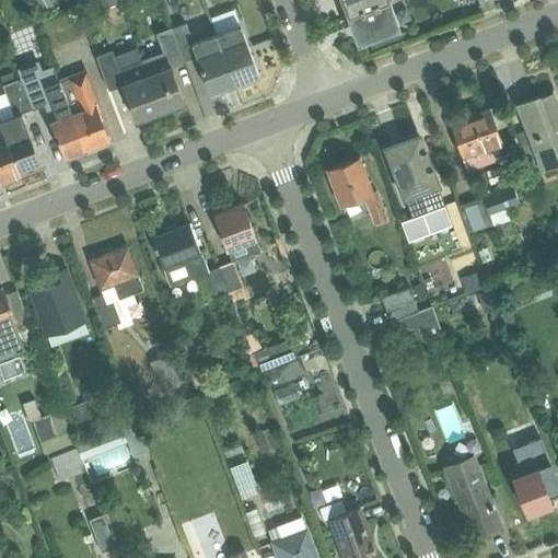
[(335,0),(344,22),(385,7),(382,0),(335,0)]
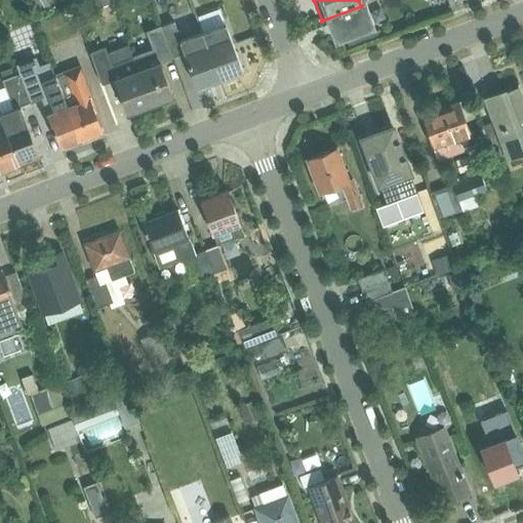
[(332,48),(371,33),(361,6),(322,21),(332,48)]
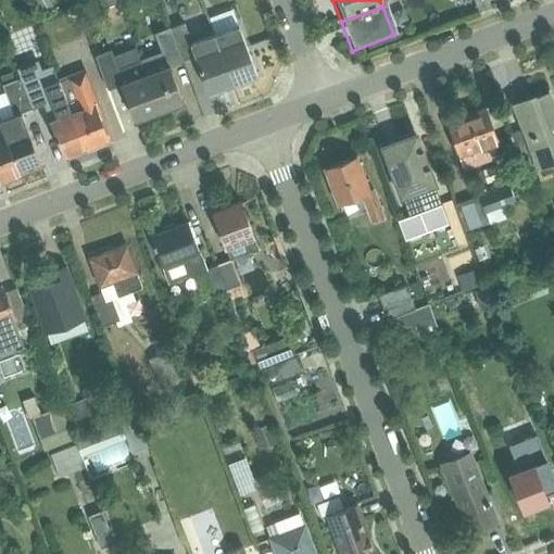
[(233,91),(259,80),(239,29),(213,39),(233,91)]
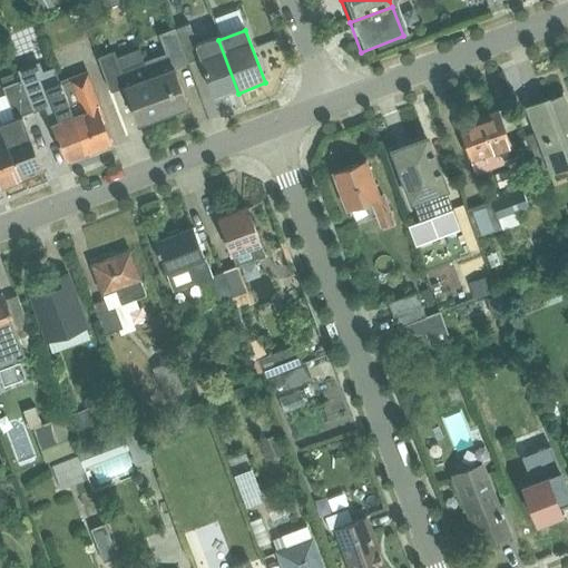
[(238,94),(218,40),(193,50),(214,103),(238,94)]
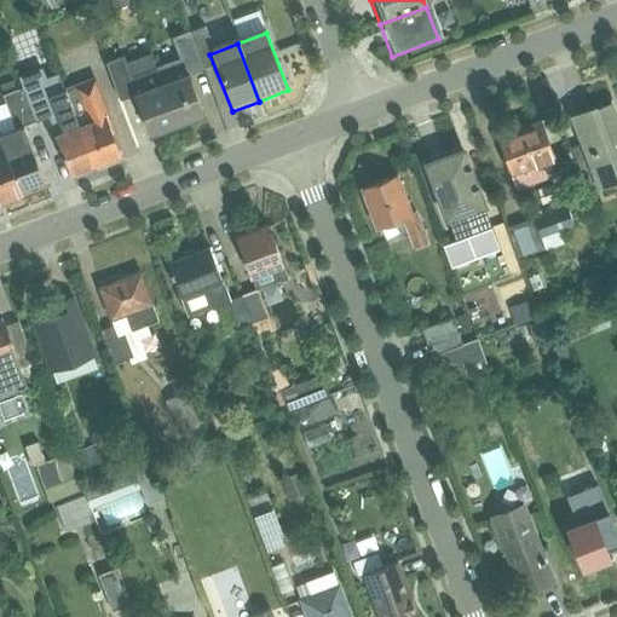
[(176,132),(205,122),(190,78),(160,87),(176,132)]
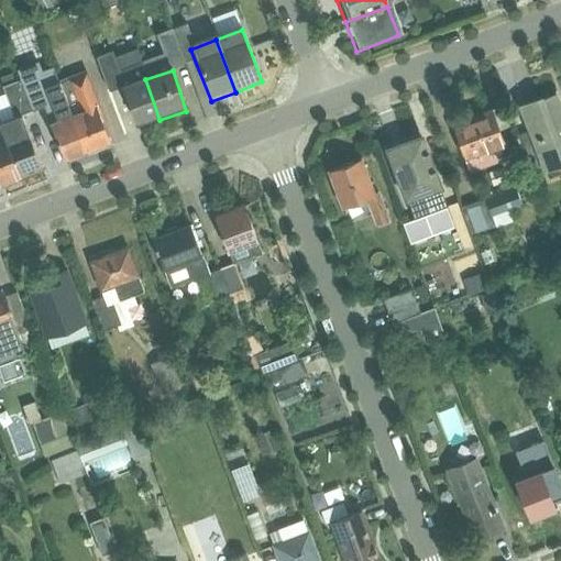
[(160,120),(145,79),(118,88),(132,129),(160,120)]
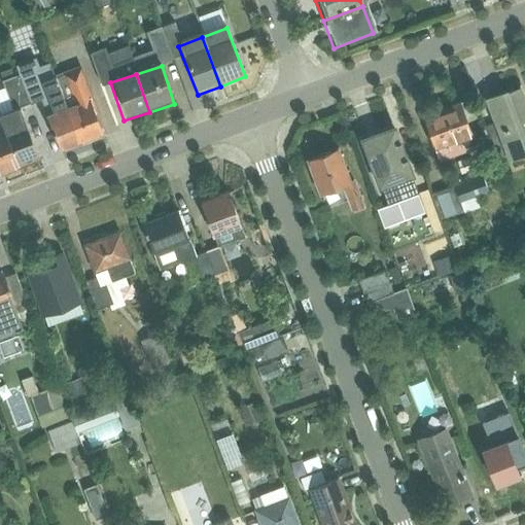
[(506,164),(524,156),(524,99),(521,90),(485,103),(506,164)]
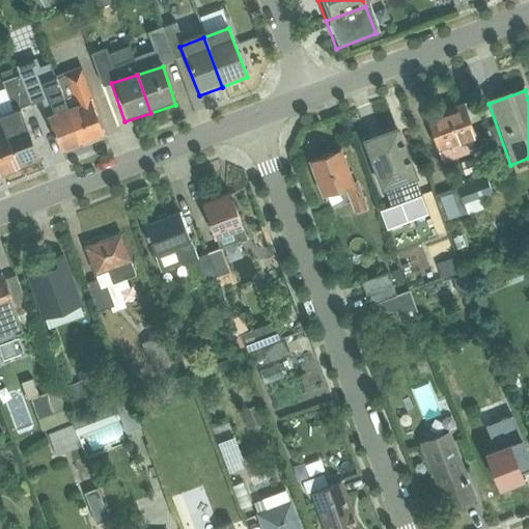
[(443,167),(481,152),(463,103),(424,117),(443,167)]
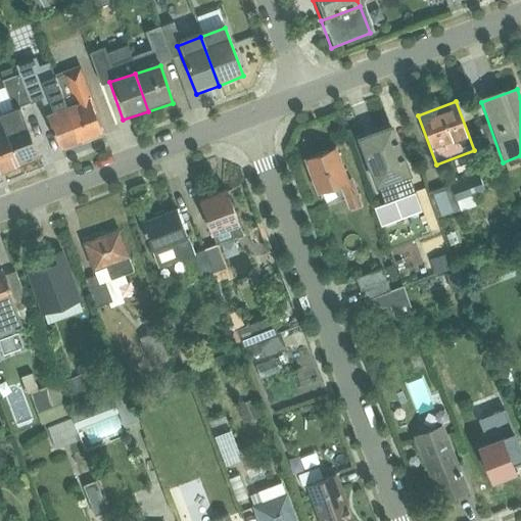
[(84,145),(103,138),(90,102),(70,109),(84,145)]
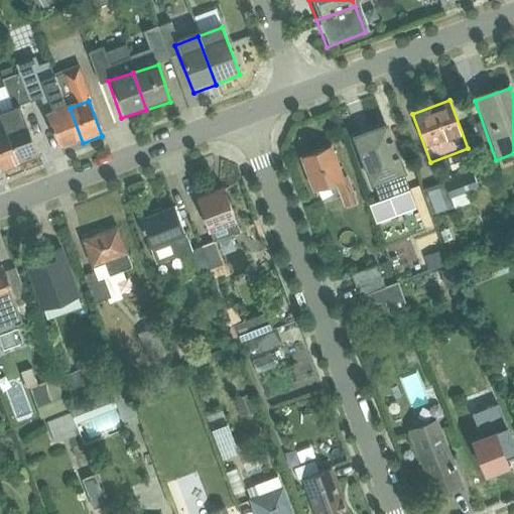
[(83,143),(70,108),(47,116),(60,151),(83,143)]
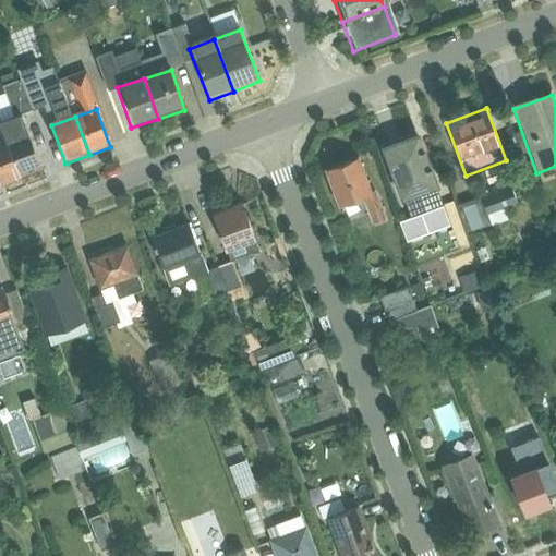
[(17,180),(43,171),(28,132),(3,141),(17,180)]
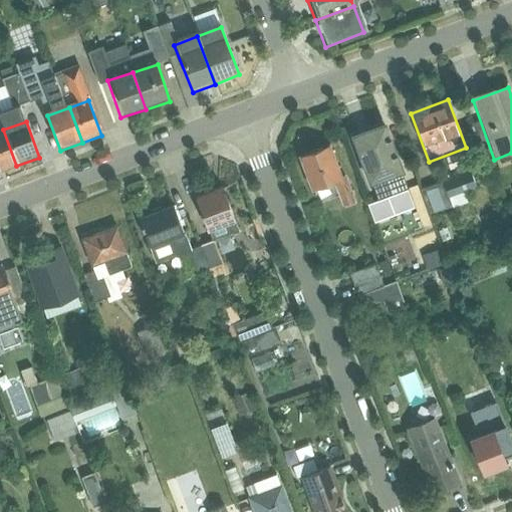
[(374,204),(408,193),(384,124),(350,137),(374,204)]
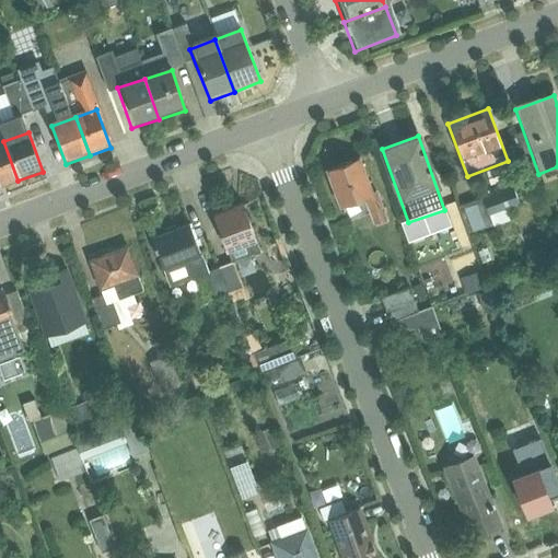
[(0,187),(18,181),(3,141),(0,142),(0,187)]
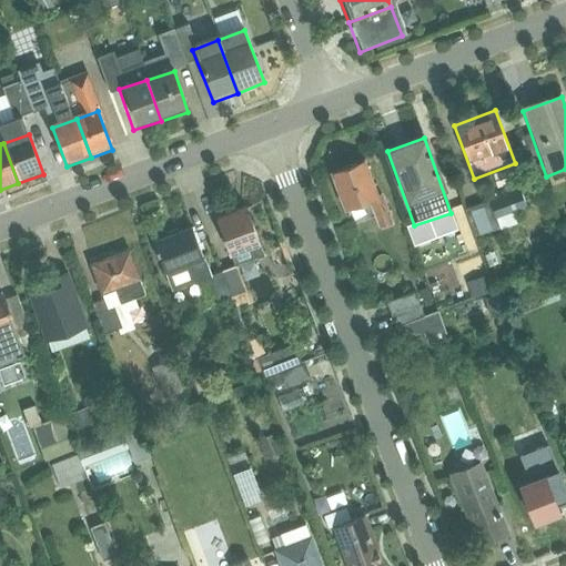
[(380,231),(392,226),(366,162),(330,175),(346,216),(371,206),(380,231)]
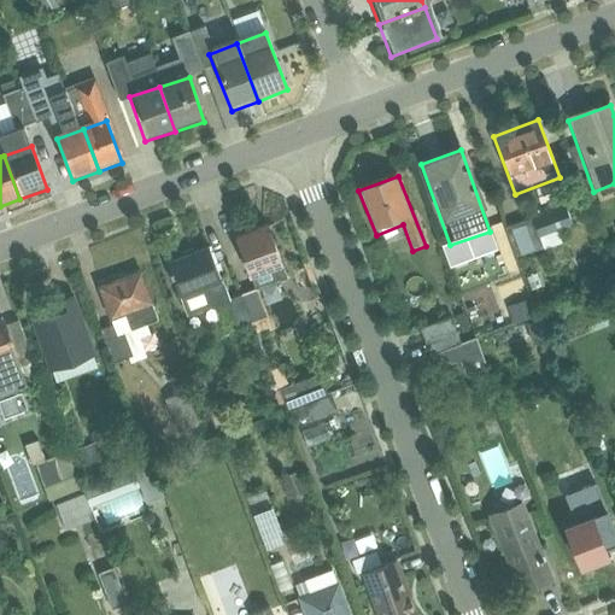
[(519,255),(572,242),(564,215),(513,228),(519,255)]
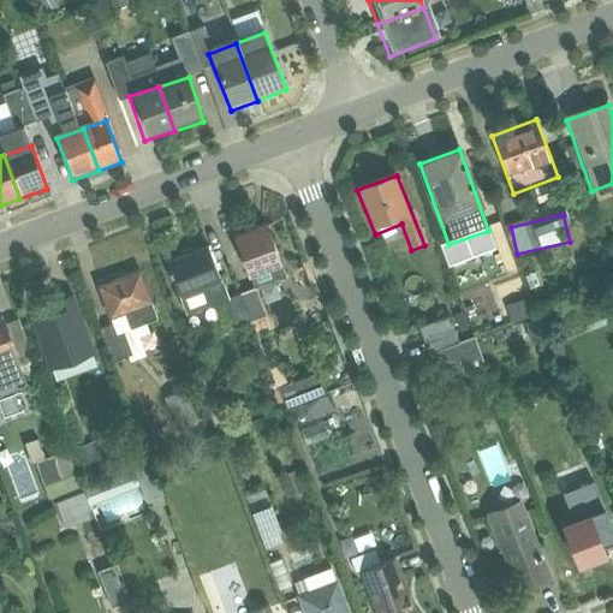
[(254,290),(289,277),(268,221),(233,234),(254,290)]
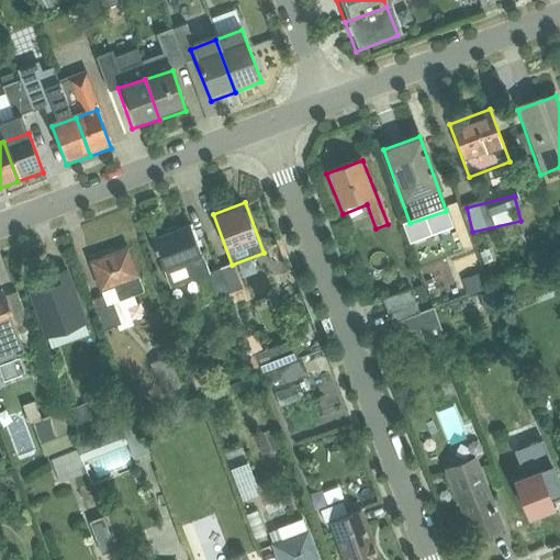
[(170,288),(209,273),(190,225),(152,238),(170,288)]
